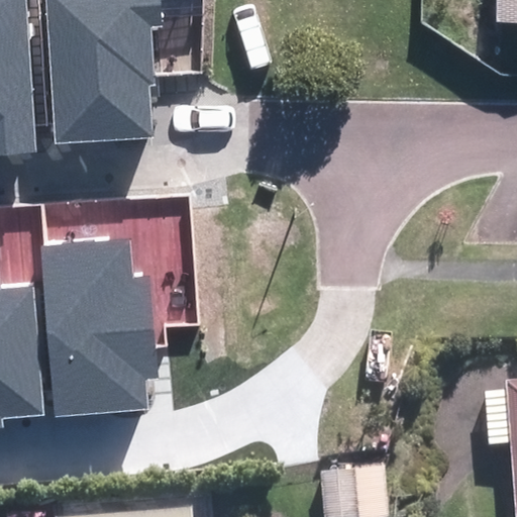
[(0,0),(0,154),(38,151),(24,0),(0,0)]
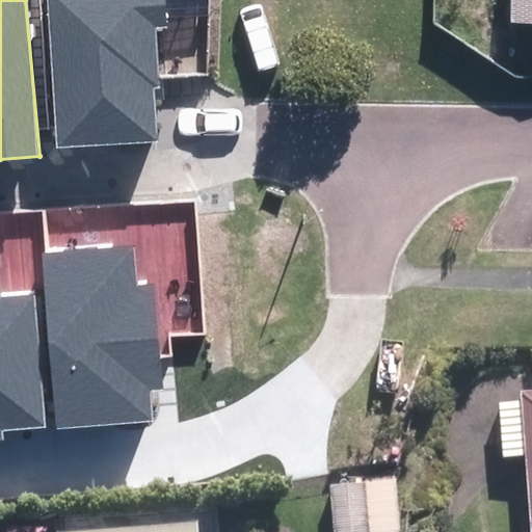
[(164,0),(47,0),(56,149),(160,140),(155,29),(165,28),(164,0)]
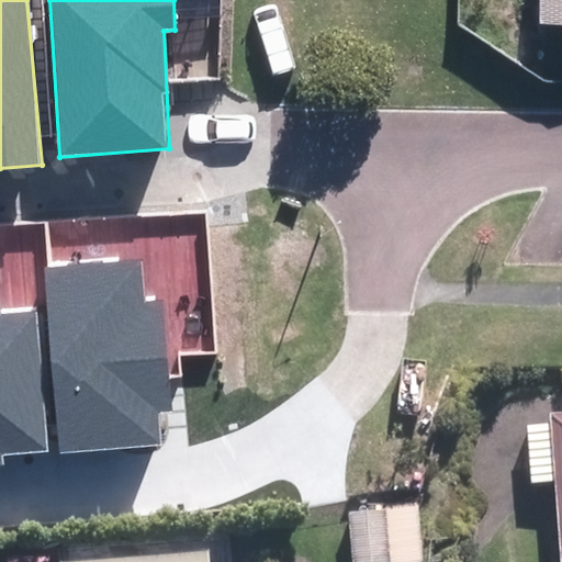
[(561,0),(535,0),(536,0),(536,26),(561,26),(561,0)]
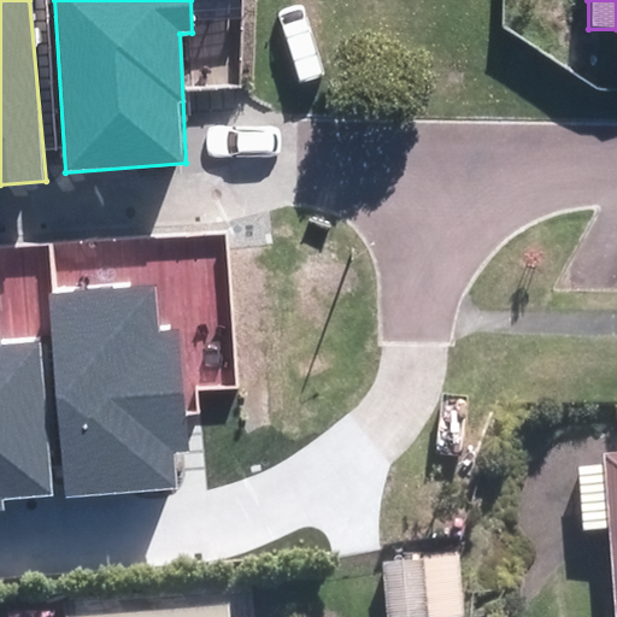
[(156,287),(50,294),(65,498),(176,489),(171,454),(187,452),(176,331),(158,333),(156,287)]
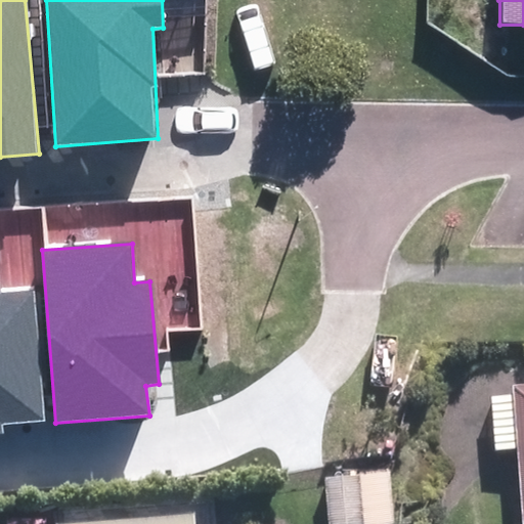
[(0,278),(0,435),(5,435),(3,423),(43,419),(36,290),(1,294),(0,278)]
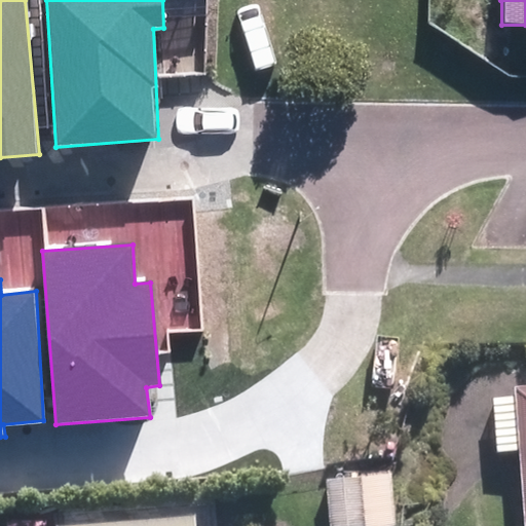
[(525,525),(525,389),(510,391),(511,403),(489,405),(492,459),(514,458),(518,525),(525,525)]
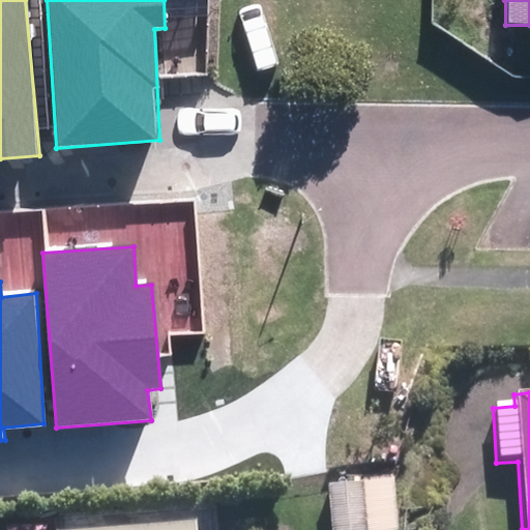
[(392,529),(392,478),(326,480),(326,529),(392,529)]
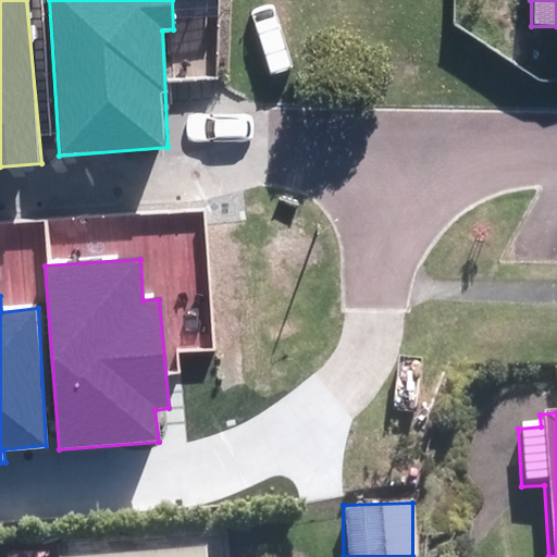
All buildings are outlined.
